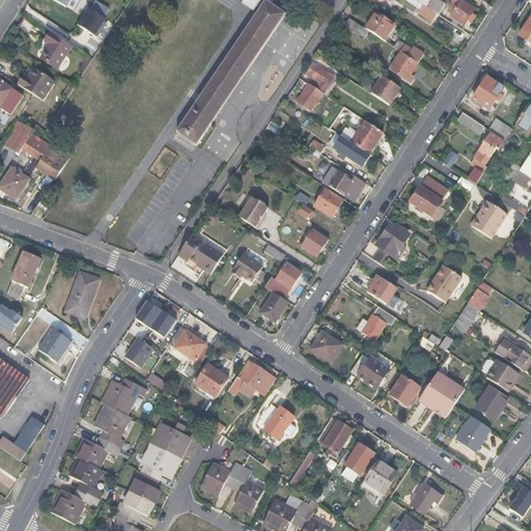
[(50,0),(65,9),(71,0),(50,0)]
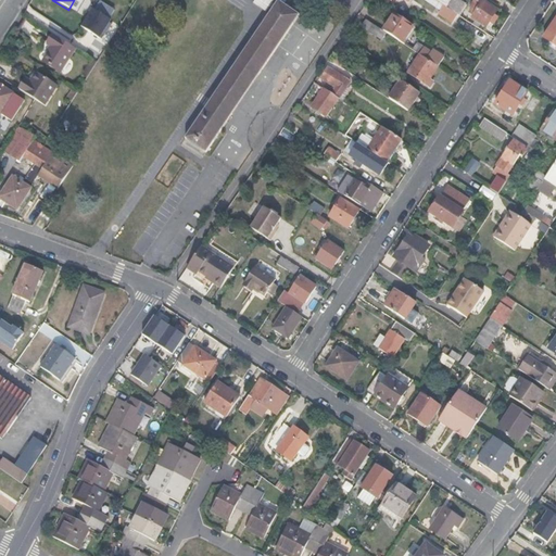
[(300,16),(285,5),(288,0),(278,0),(187,140),(197,148),(209,155),(300,16)]
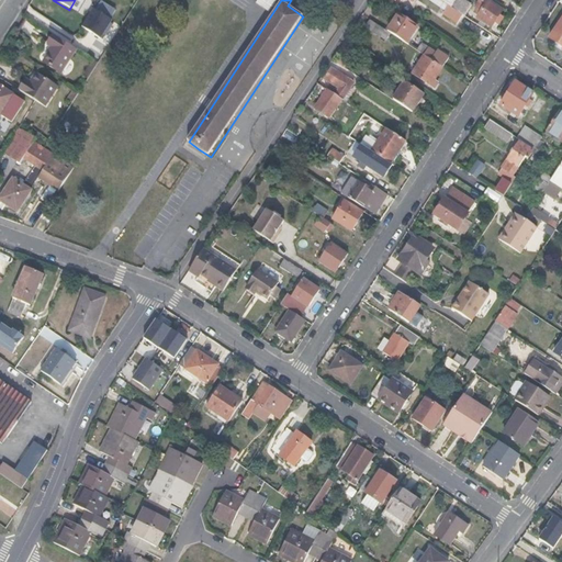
[(454,22),(460,14),(451,8),(447,6),(444,2),(439,0),(411,0),(412,1),(412,0),(427,0),(444,11),(441,13),(454,22)]
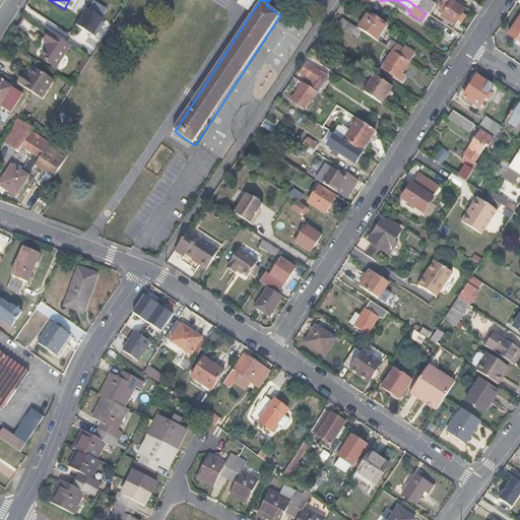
[(421,0),(417,7),(426,13),(429,14),(435,5),(427,0),(421,0)]
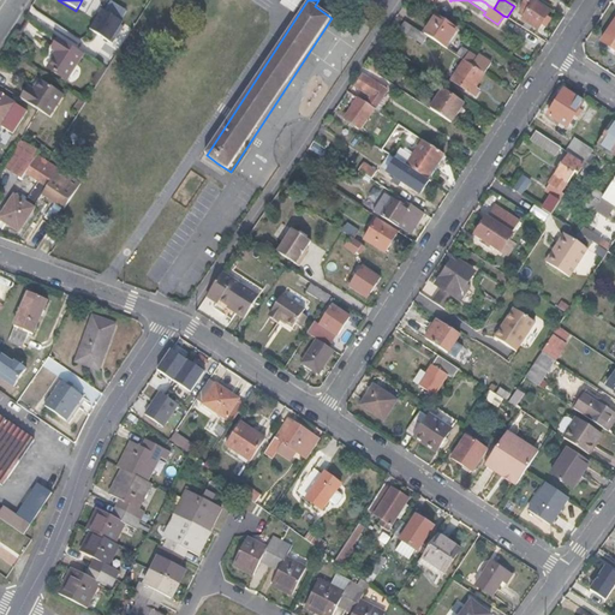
[(533,0),(525,0),(531,4),(520,18),(537,29),(549,11),(533,0)]
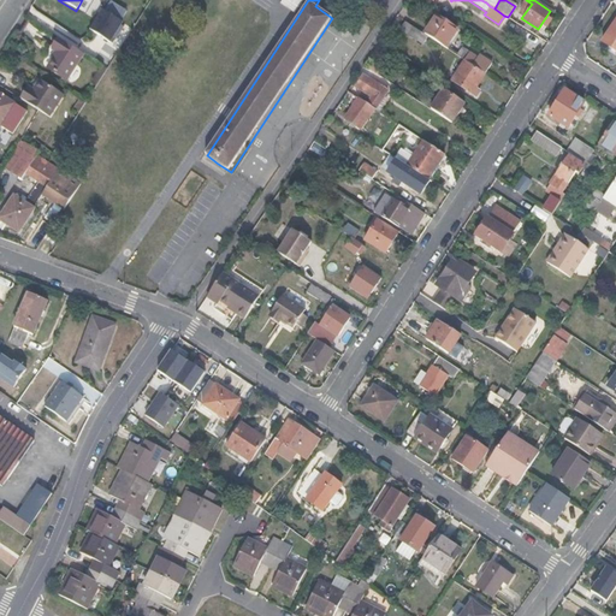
[(123,19),(101,6),(90,27),(111,39),(123,19)]
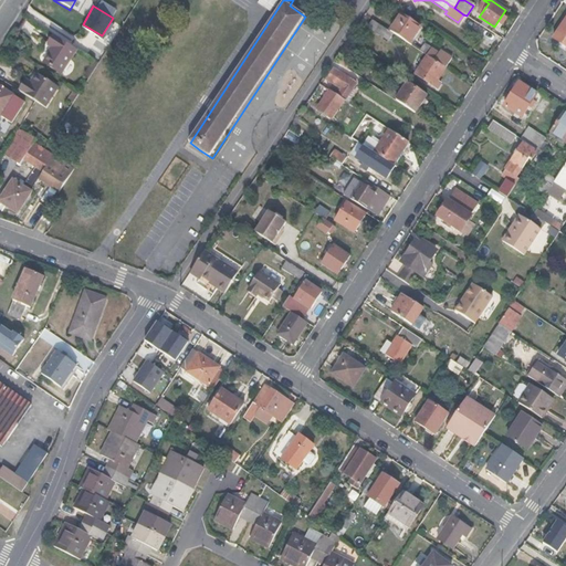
[(399,12),(388,30),(391,32),(407,42),(418,25),(399,12)]
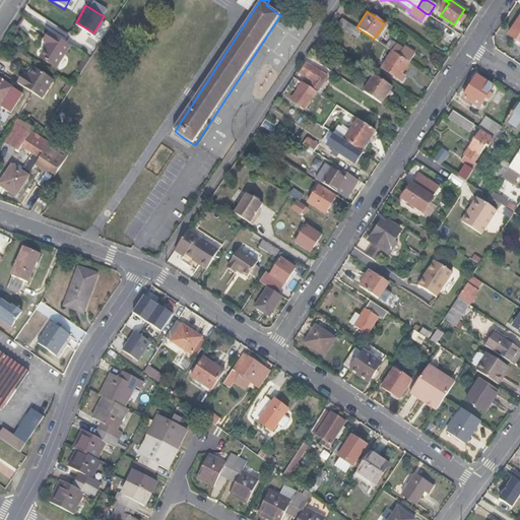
[(356,27),(340,17),(335,24),(354,38),(360,29),(356,27)]
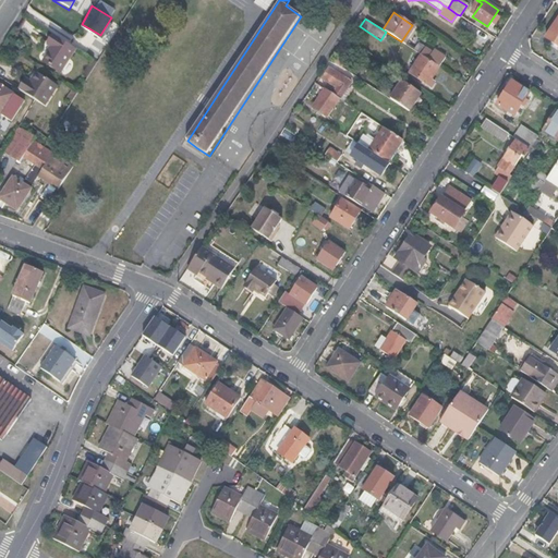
[(557,46),(557,19),(545,38),(557,46)]
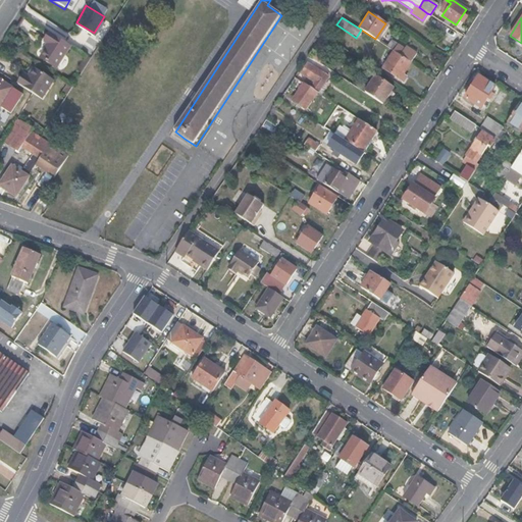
[(56,70),(70,48),(64,44),(49,34),(43,43),(48,46),(41,60),(56,70)]
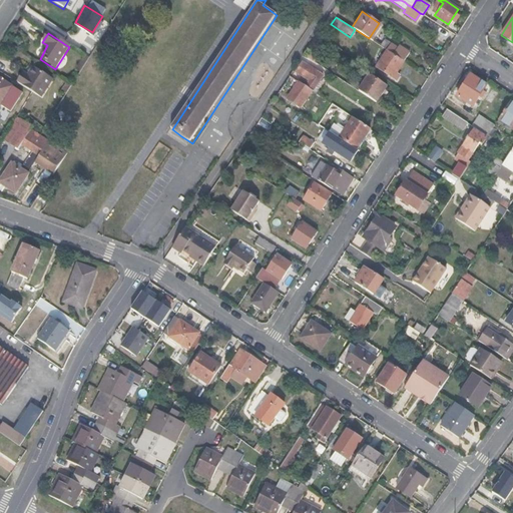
[(378,44),(387,50),(402,60),(407,52),(397,45),(396,46),(383,37),(378,44)]
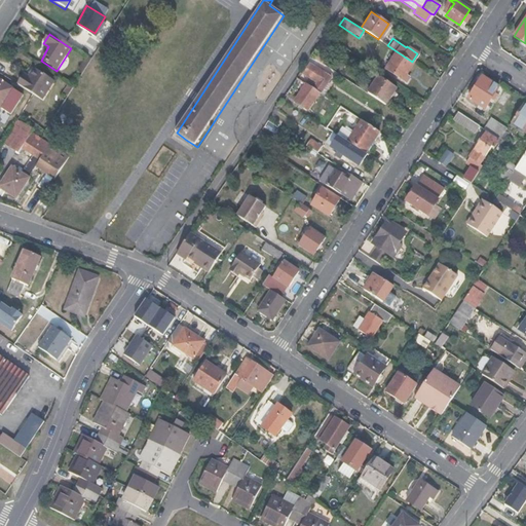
[(324,44),(314,58),(322,63),(325,58),(327,60),(333,50),(324,44)]
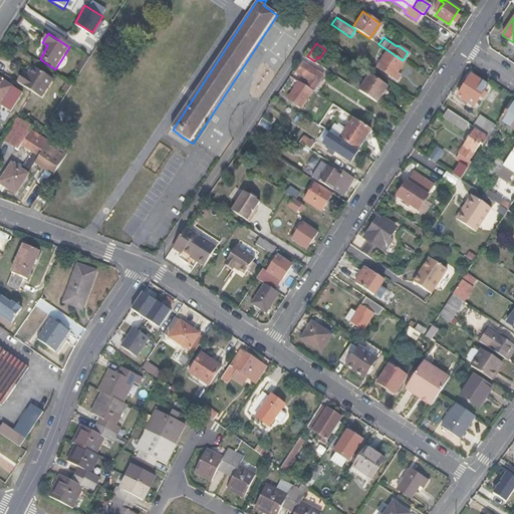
[(393,77),(404,61),(403,60),(388,50),(376,67),(393,77)]
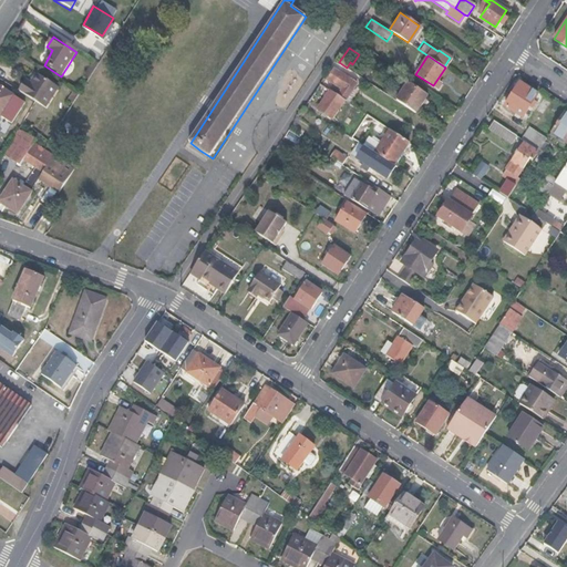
[(342,84),(334,94),(343,101),(351,89),(356,83),(332,66),(325,78),(332,83),(334,80),(342,84)]
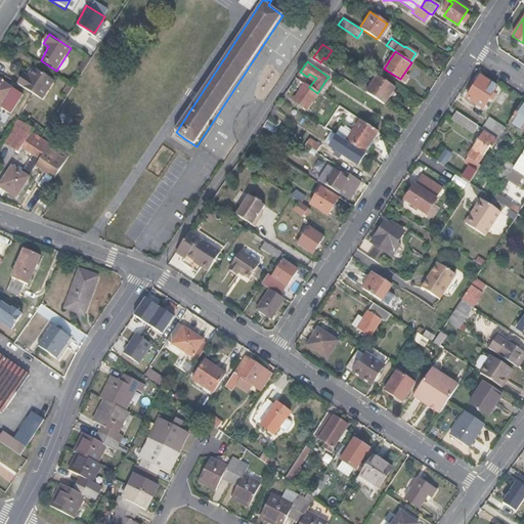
[(13,73),(9,80),(32,95),(43,77),(24,63),(17,75),(13,73)]
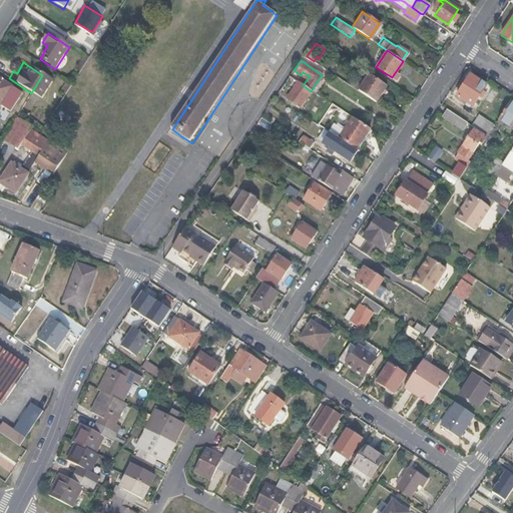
[(472,106),(486,84),(471,74),(457,96),(472,106)]
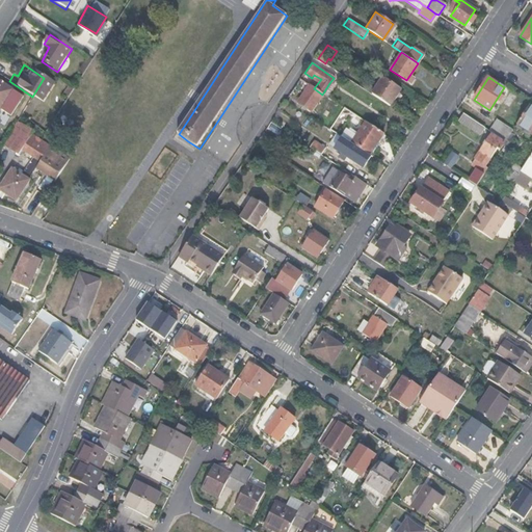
[(381,78),(371,95),(390,107),(401,90),(381,78)]
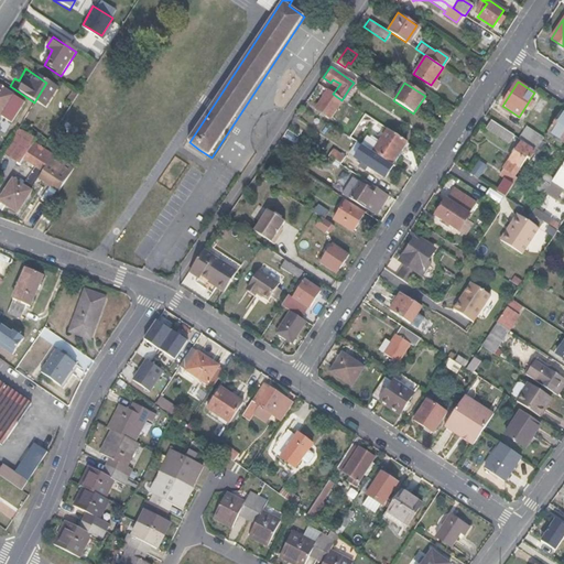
[(0,117),(11,123),(18,114),(24,104),(0,87),(0,117)]
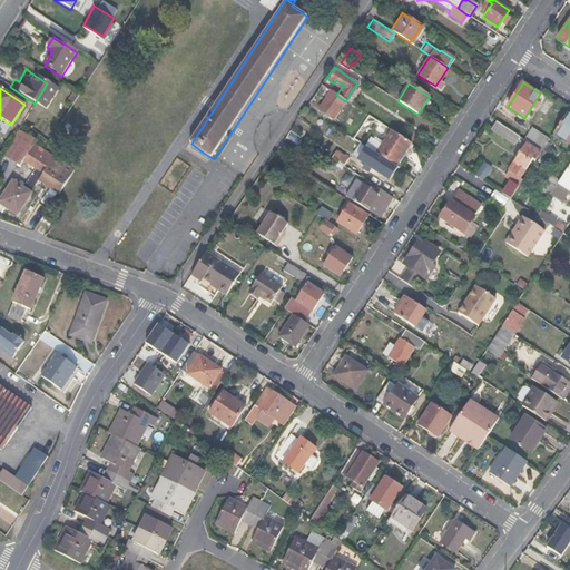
[(357,92),(353,89),(345,101),(350,104),(357,92)]
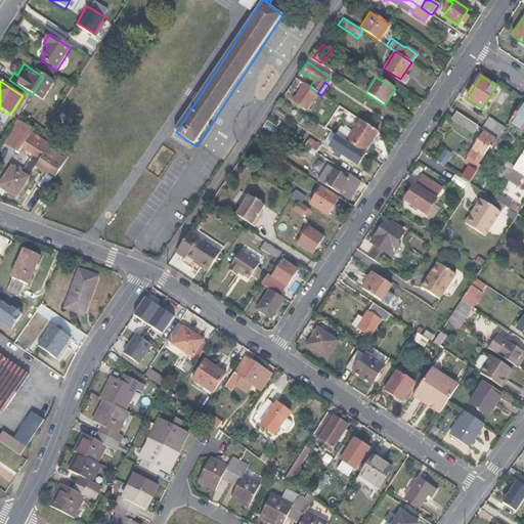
[(308,107),(317,93),(309,87),(302,83),(299,89),(293,97),(308,107)]
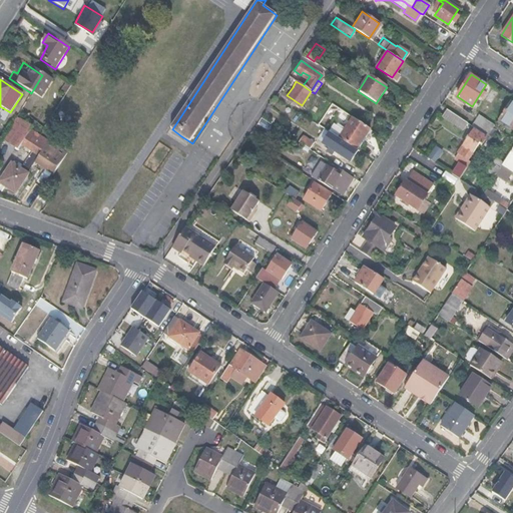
[(287,95),(293,87),(285,82),(279,90),(287,95)]
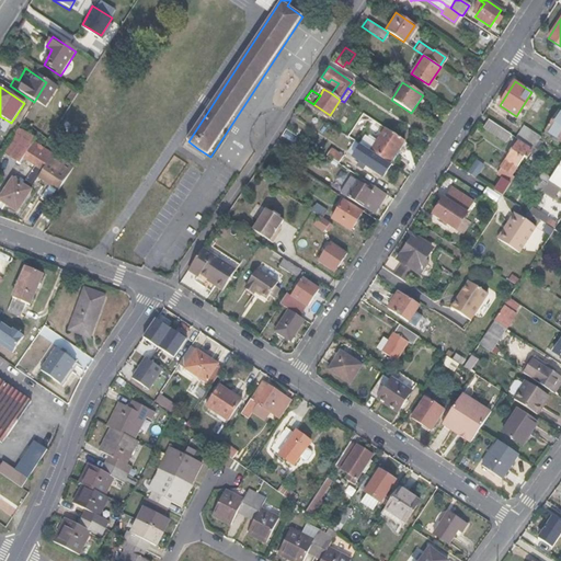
[(356,113),(347,107),(339,121),(347,127),(356,113)]
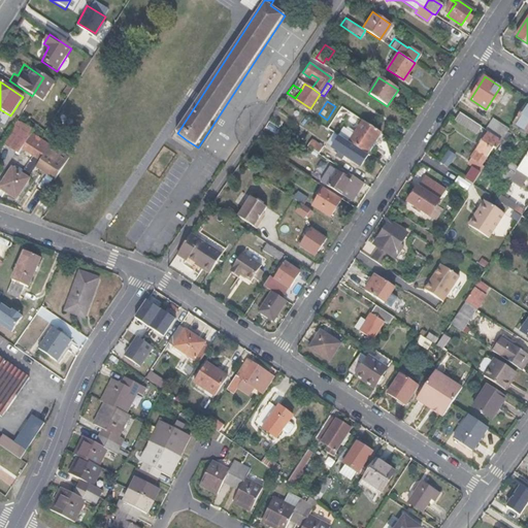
[(527,106),(524,104),(513,123),(527,133),(527,106)]
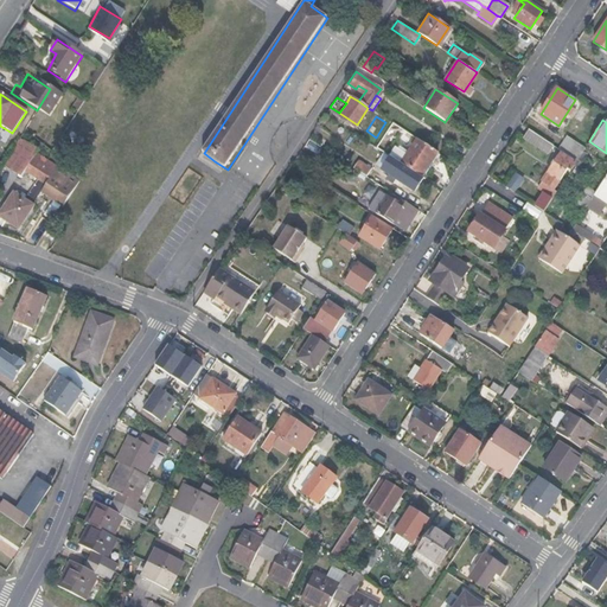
[(547,152),(553,144),(528,127),(523,135),(530,141),(547,152)]
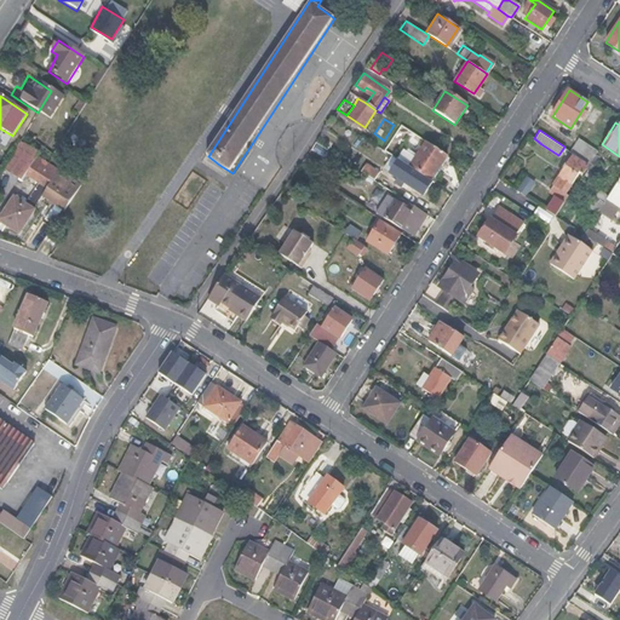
[(589,162),(590,161),(598,149),(585,141),(577,154),(589,162)]
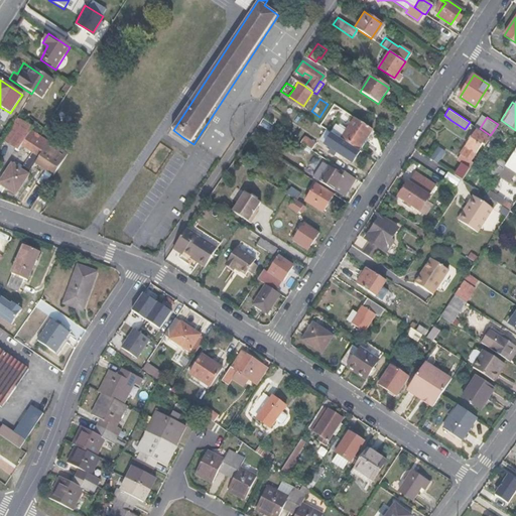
[(31,153),(39,158),(48,143),(30,131),(32,128),(16,118),(2,140),(18,150),(20,146),(31,153)]
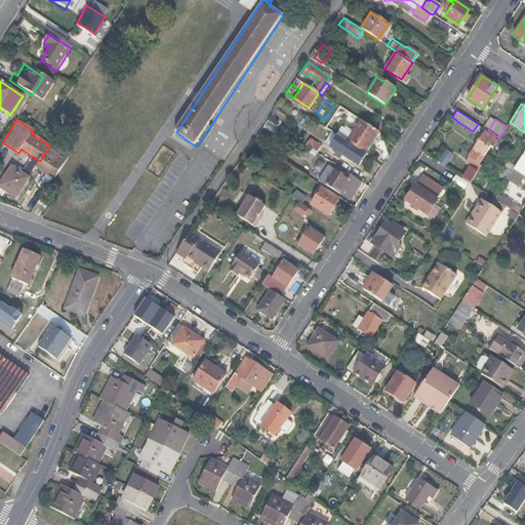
[(354,135),(349,144),(364,154),(377,132),(362,122),(354,135)]
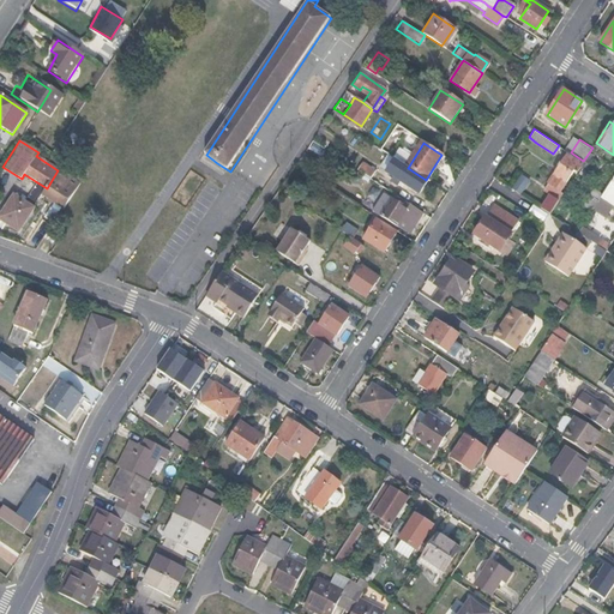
[(599,152),(593,148),(584,160),(589,163),(594,154),(597,156),(599,152)]
